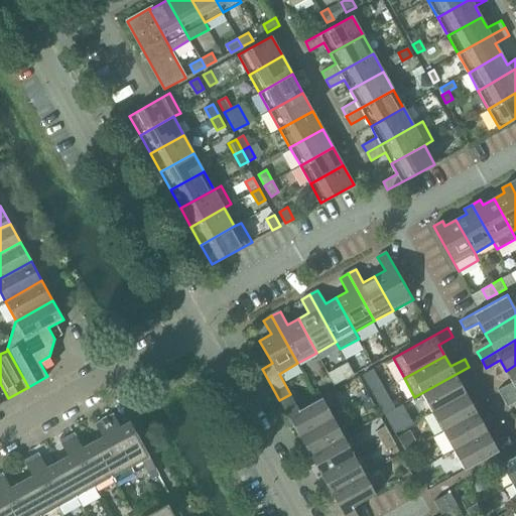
[(498,390),(503,398),(515,390),(515,365),(506,371),(512,382),(498,390)]
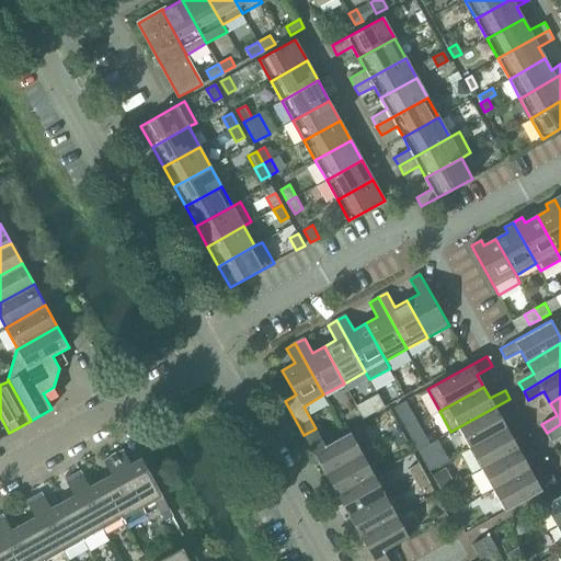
[(458,427),(470,448),(507,427),(501,415),(515,408),(510,399),(458,427)]
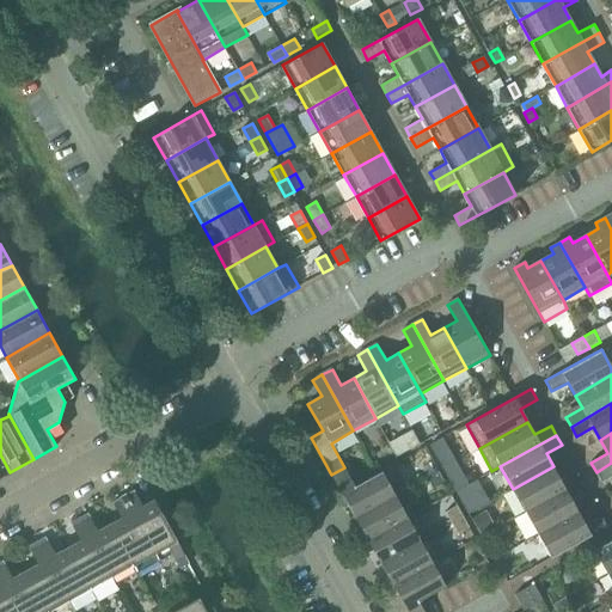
[(448,450),(436,457),(444,469),(456,461),(448,450)]
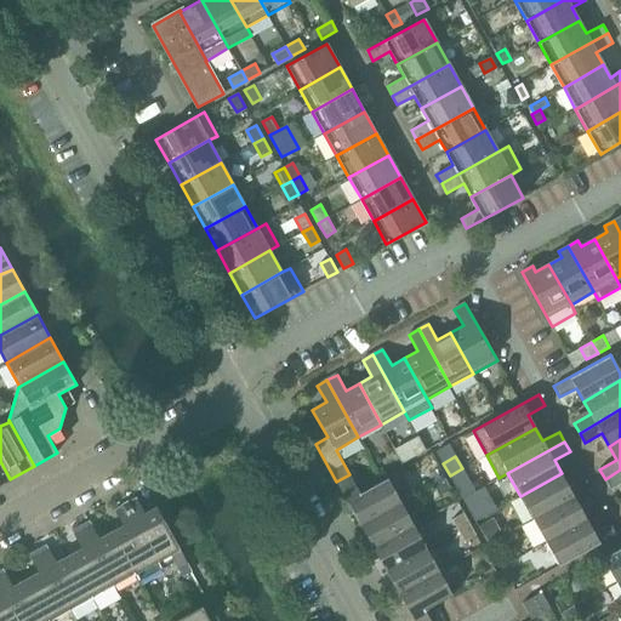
[(0,484),(10,479),(0,461),(0,484)]
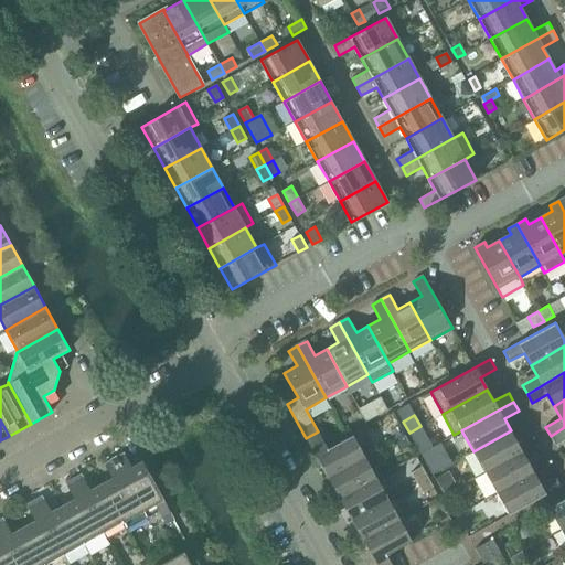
[(564,427),(551,436),(555,445),(564,438),(564,427)]
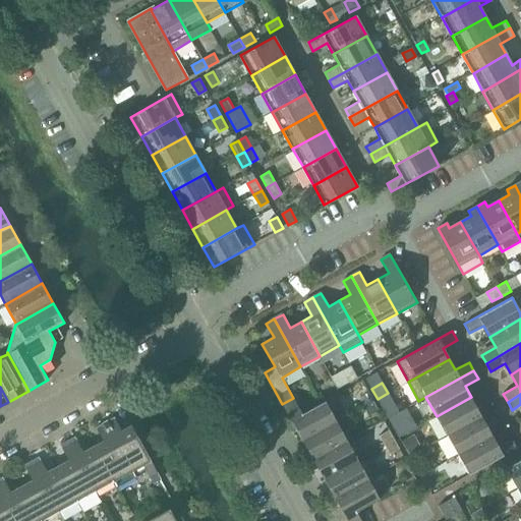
[(437,416),(447,436),(495,409),(490,400),(477,408),(471,397),(437,416)]
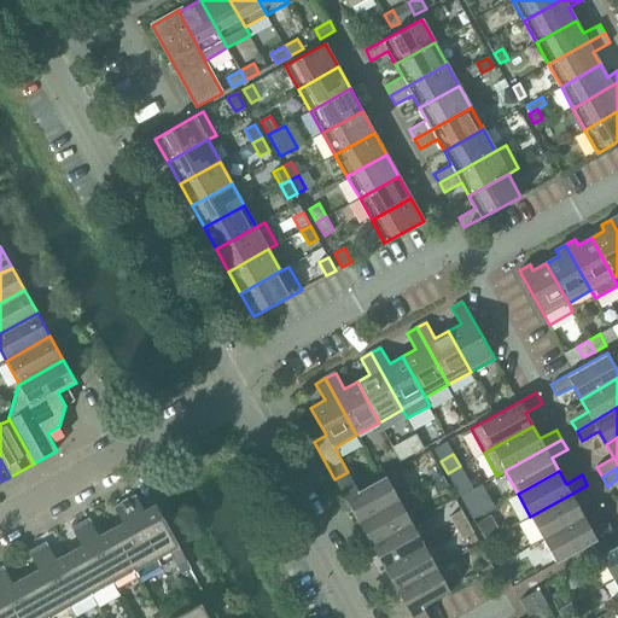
[(351,509),(359,523),(398,500),(385,476),(359,491),(348,472),(334,479),(345,499),(339,501),(345,512),(351,509)]
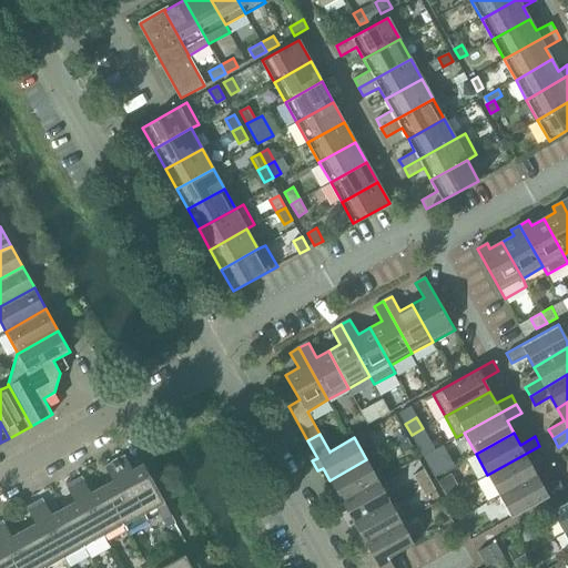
[(406,437),(396,443),(402,453),(412,447),(406,437)]
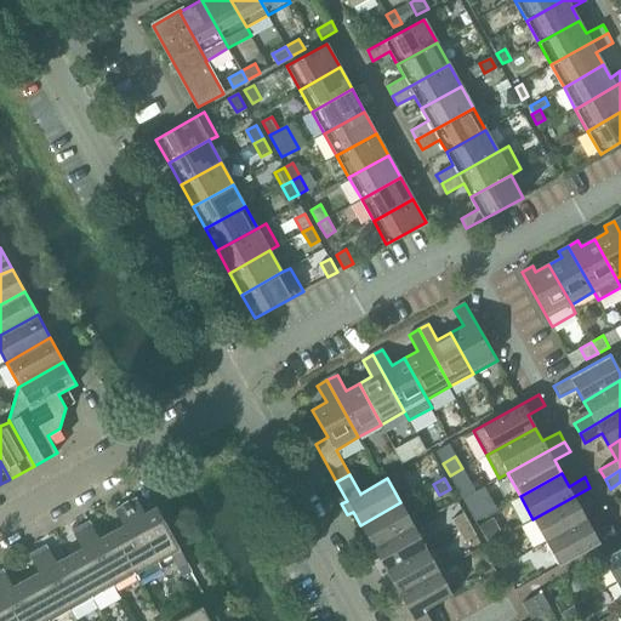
[(533,519),(546,542),(587,519),(580,506),(596,497),(590,488),(533,519)]
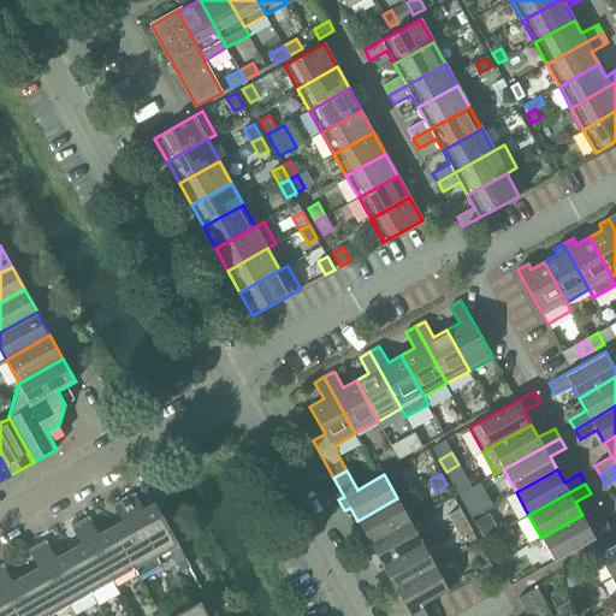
[(469,489),(458,495),(471,517),(481,511),(469,489)]
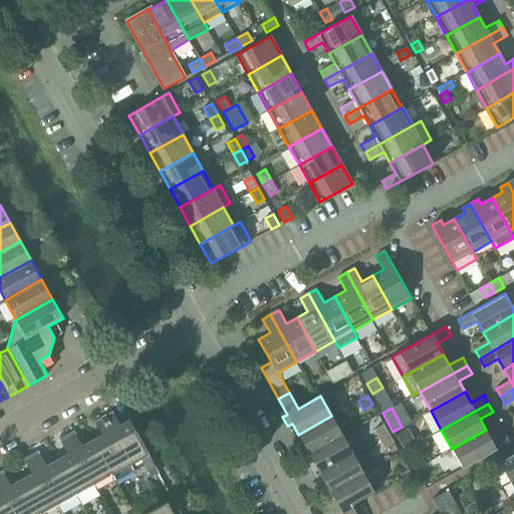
[(112,412),(103,417),(133,469),(144,463),(152,477),(159,473),(130,420),(119,425),(112,412)]
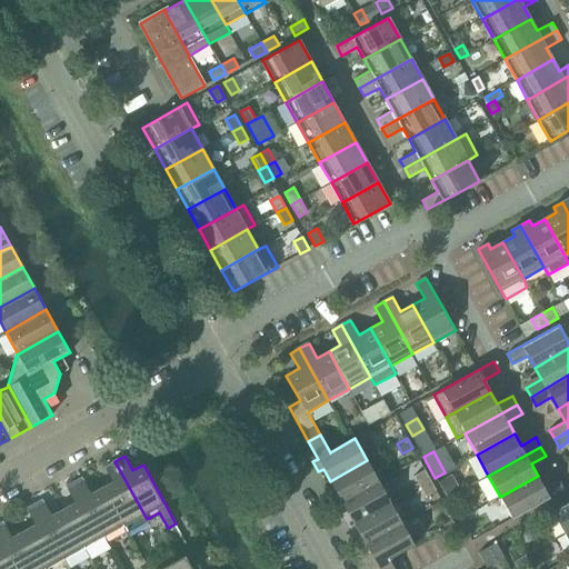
[(331,496),(337,505),(379,481),(367,460),(330,481),(337,492),(331,496)]
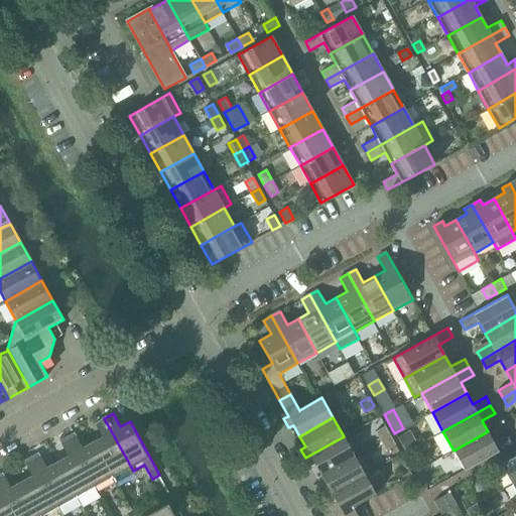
[(103,436),(94,441),(113,477),(115,481),(133,471),(104,418),(95,423),(103,436)]
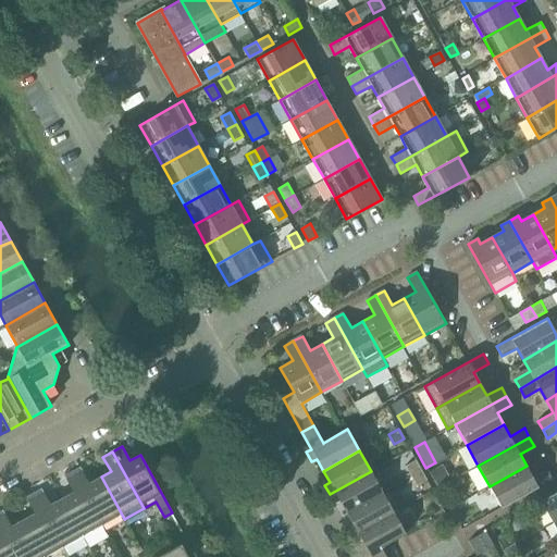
[(406,466),(411,475),(421,470),(416,459),(406,466)]
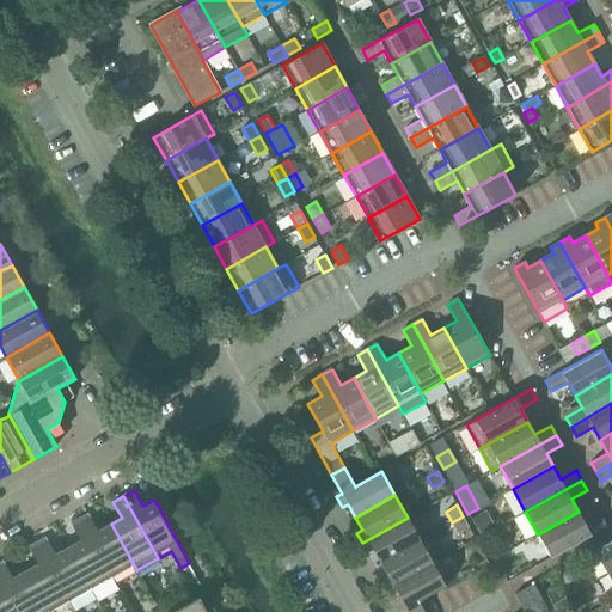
[(579,512),(538,534),(551,557),(607,526),(601,515),(586,525),(579,512)]
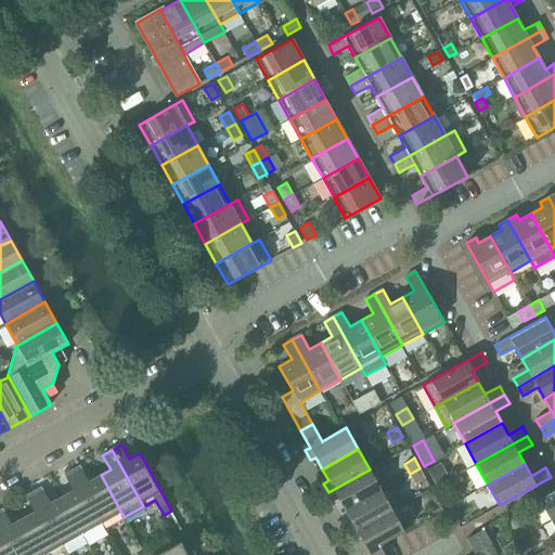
[(80,465),(73,469),(102,524),(121,513),(101,475),(89,481),(80,465)]
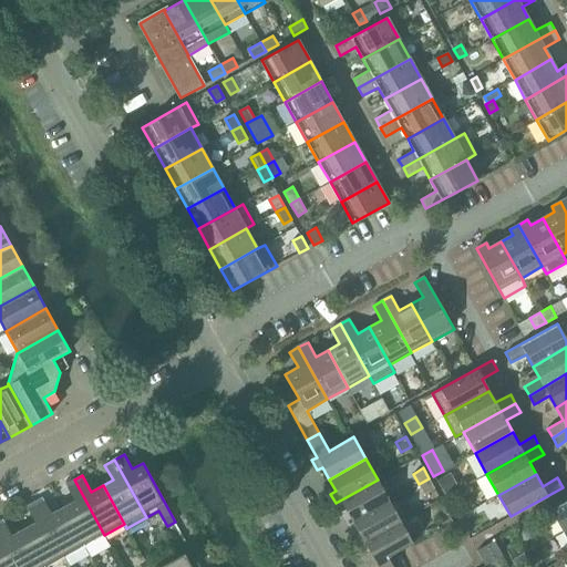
[(450,475),(437,482),(445,496),(457,490),(450,475)]
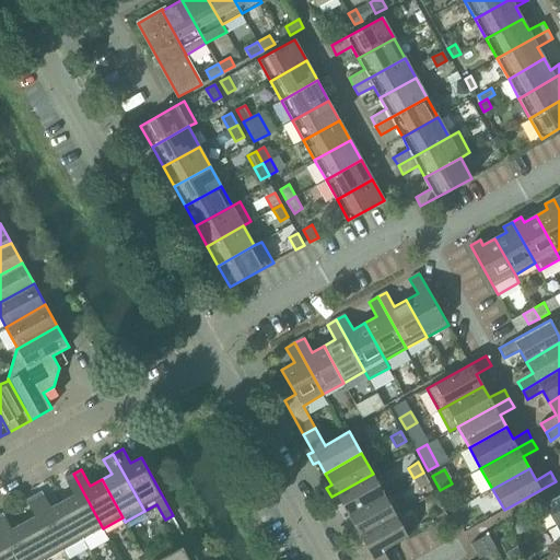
[(423,473),(413,478),(419,488),(429,482),(423,473)]
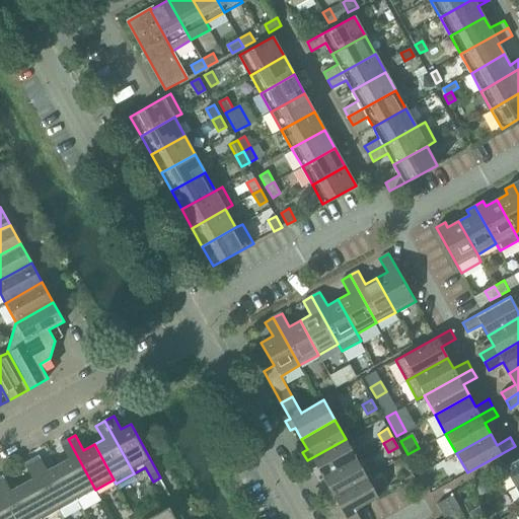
[(69,458),(58,464),(78,500),(95,490),(68,439),(60,443),(69,458)]
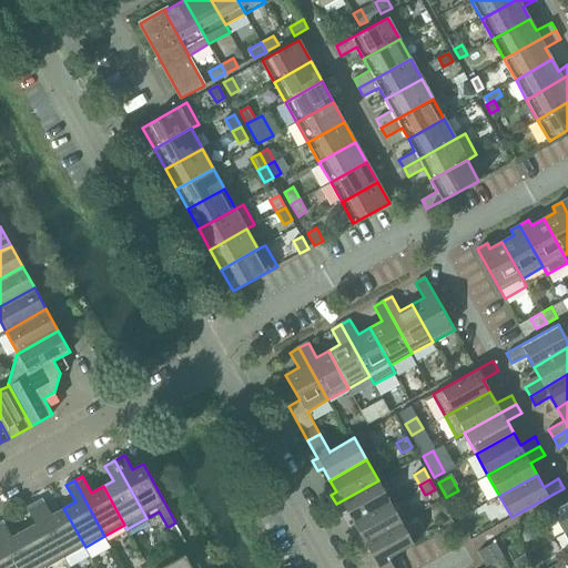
[(346,510),(353,521),(389,501),(378,480),(336,504),(342,513),(346,510)]
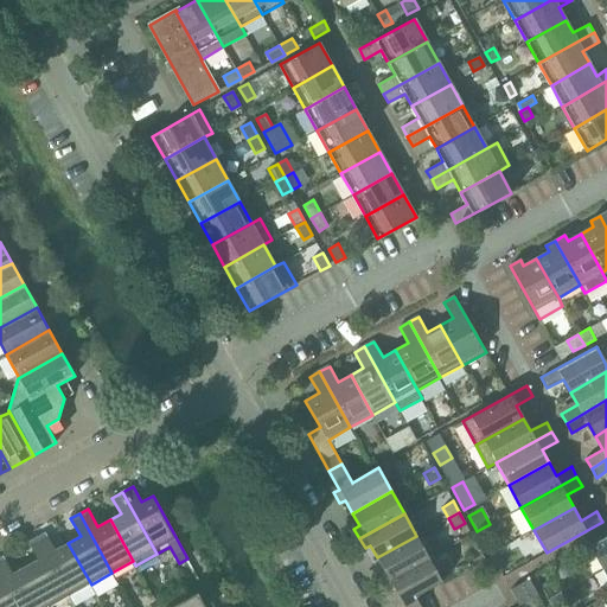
[(45,532),(37,537),(70,596),(91,585),(68,543),(56,550),(45,532)]
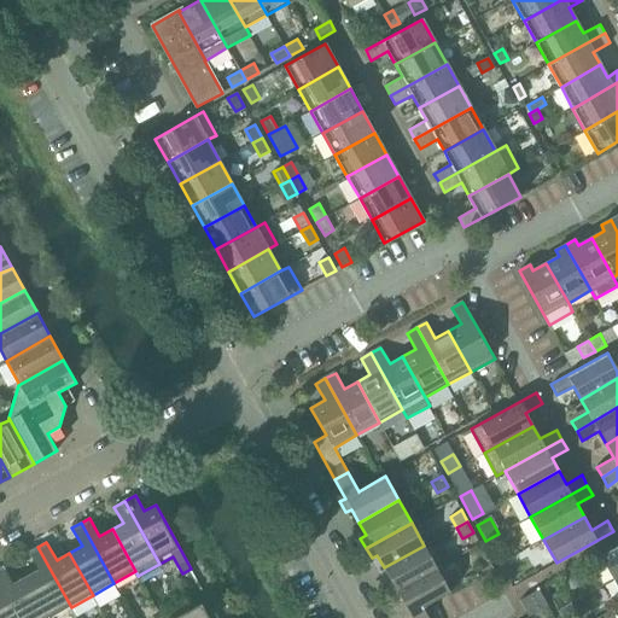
[(617,544),(600,555),(613,579),(617,576),(617,544)]
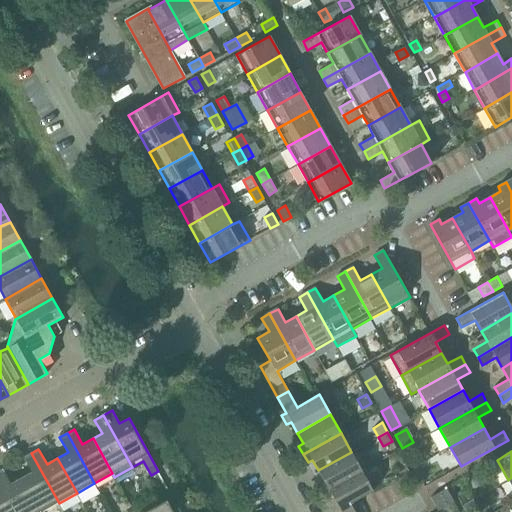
[(319,484),(324,492),(362,471),(351,452),(318,470),(324,481),(319,484)]
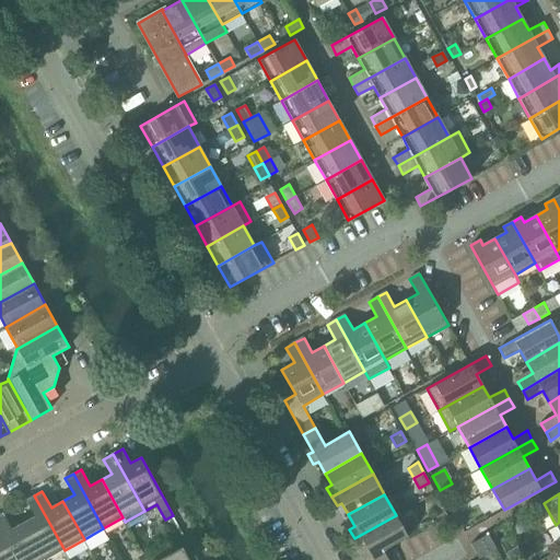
[(35,516),(23,523),(44,559),(45,559),(65,550),(34,496),(26,500),(35,516)]
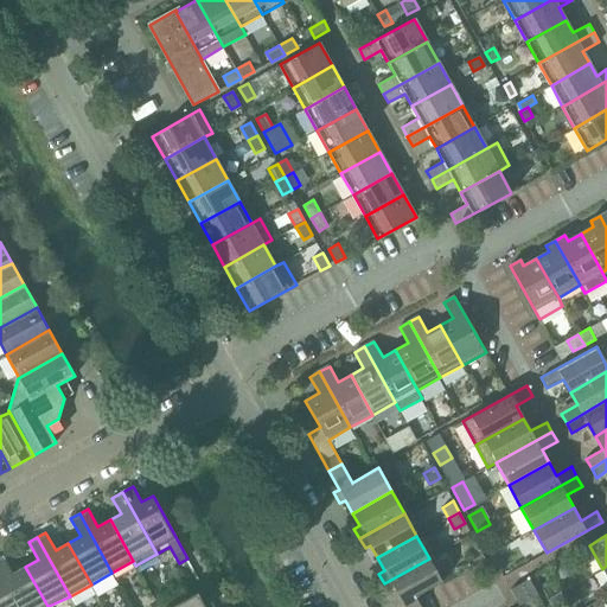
[(4,555),(0,556),(0,569),(20,606),(48,606),(25,567),(13,573),(4,555)]
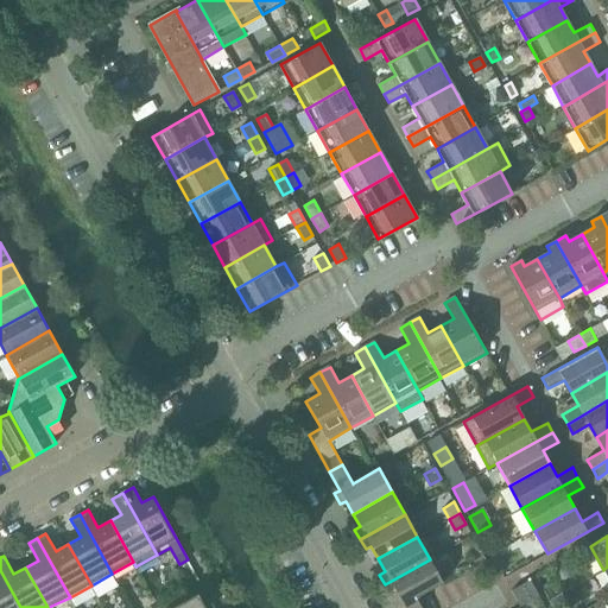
[(430,559),(385,584),(391,594),(396,590),(405,607),(422,607),(416,597),(443,582),(430,559)]
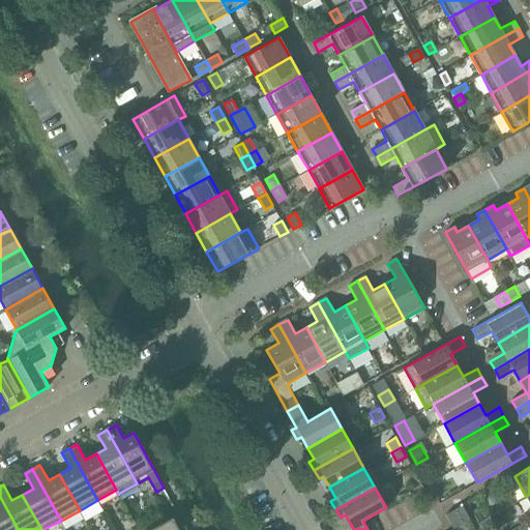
[(18,529),(0,497),(0,529),(18,529)]
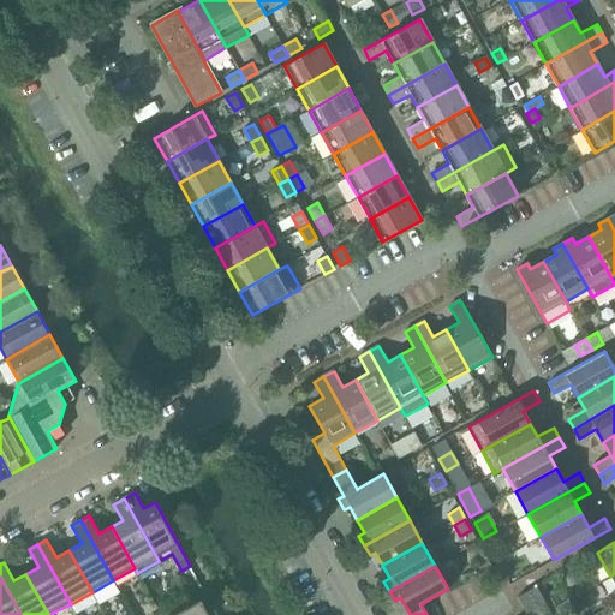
[(518,597),(526,613),(545,603),(536,586),(518,597)]
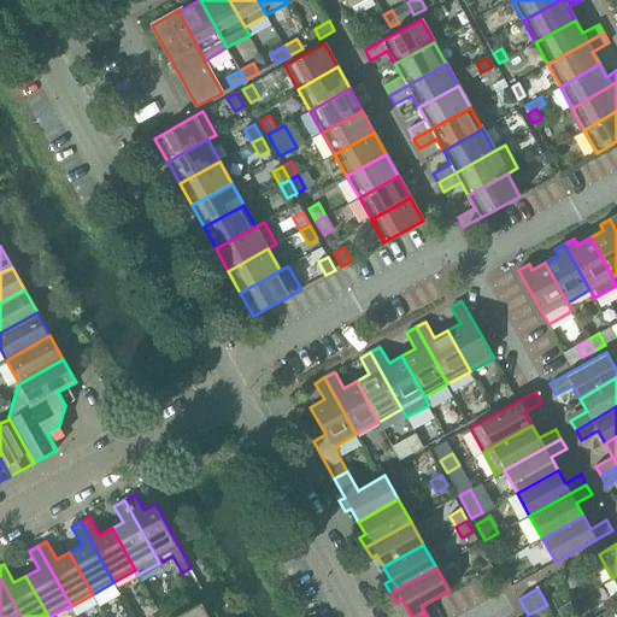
[(218,616),(215,611),(207,615),(200,603),(174,616),(218,616)]
